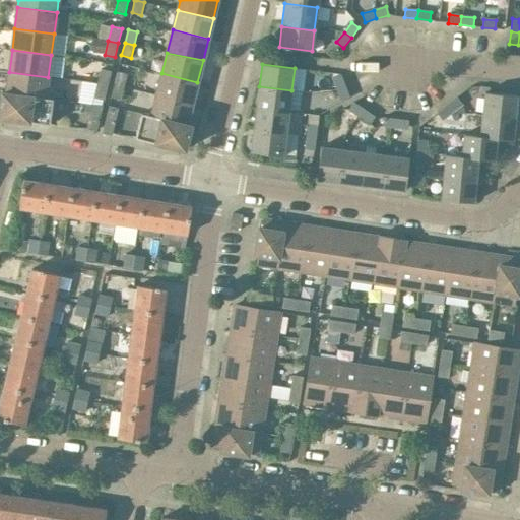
[(108,86),(111,72),(102,69),(98,83),(108,86)]
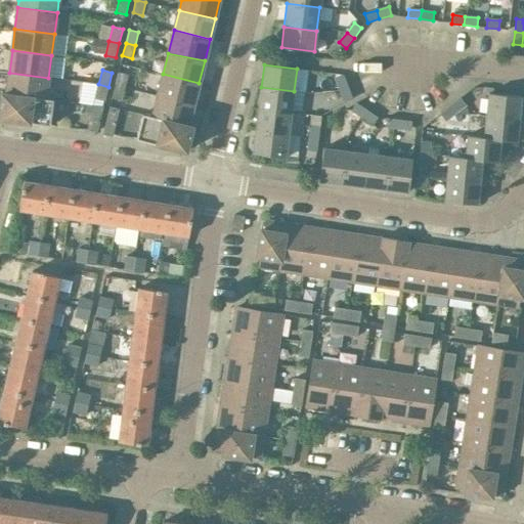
[(46,99),(48,78),(9,73),(6,94),(28,96),(46,99)]
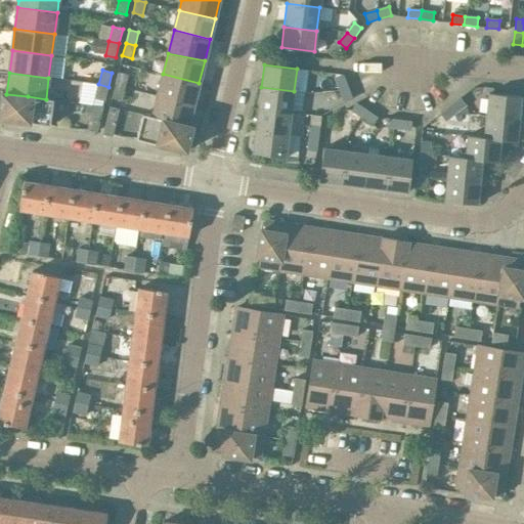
[(125,88),(128,75),(119,73),(115,85),(125,88)]
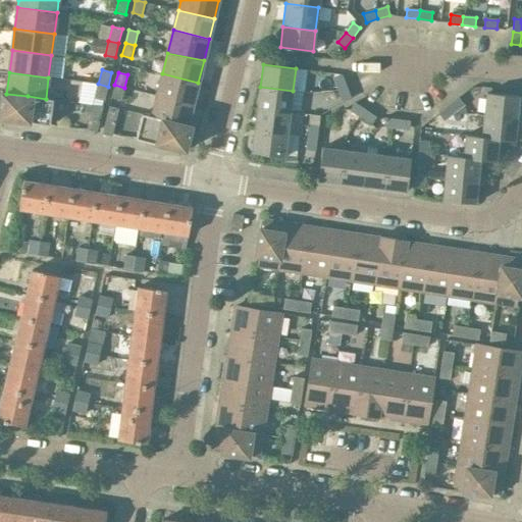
[(193,105),(198,83),(162,73),(157,96),(193,105)]
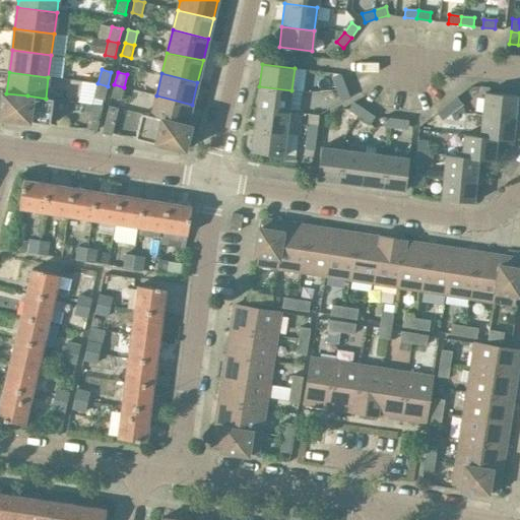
[(345,86),(340,74),(332,77),(336,89),(345,86)]
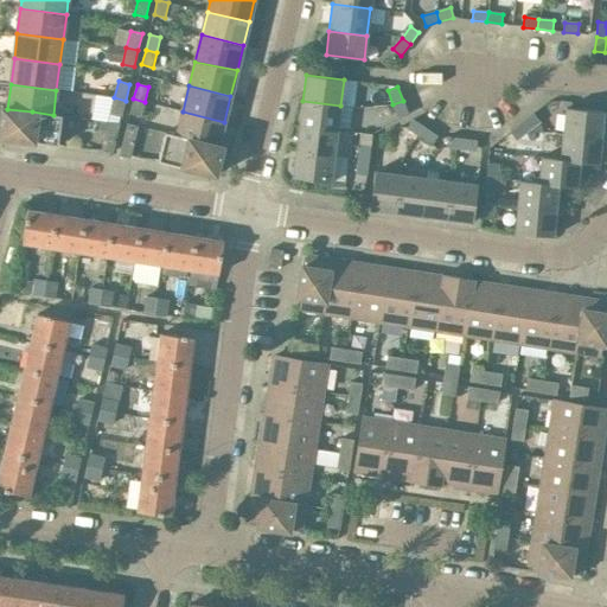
[(126,101),(114,97),(110,114),(122,117),(126,101)]
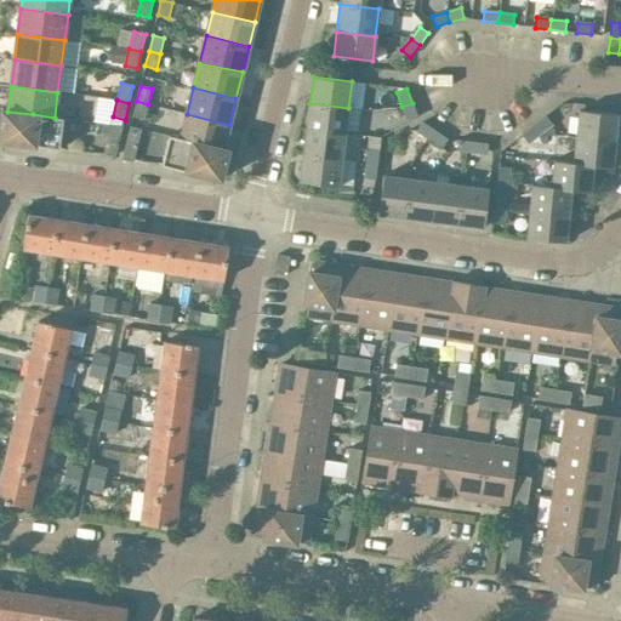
[(144,119),(148,104),(136,101),(132,117),(144,119)]
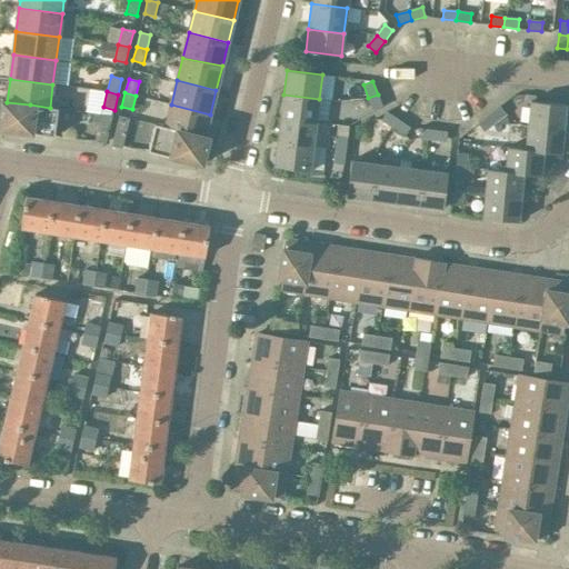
[(316,122),(319,99),(283,95),(280,118),(316,122)]
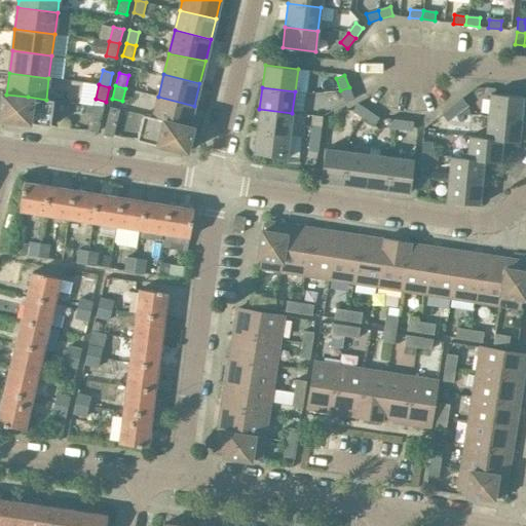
[(353,99),(349,87),(340,90),(345,103),(353,99)]
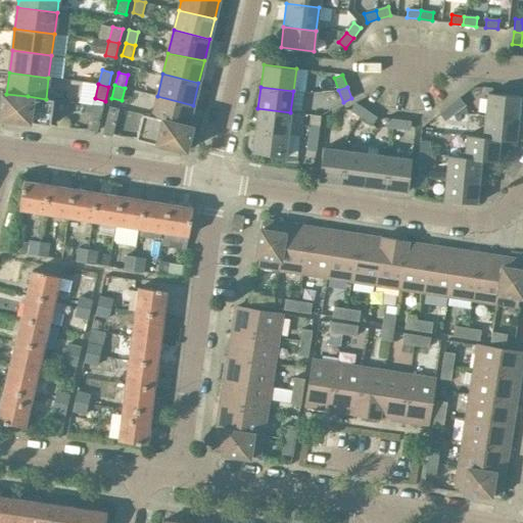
[(28,96),(6,94),(2,93),(0,108),(0,119),(25,122),(28,96)]
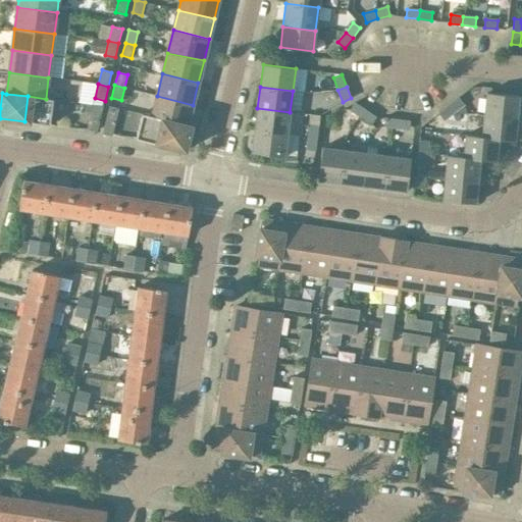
[(517,118),(519,96),(486,93),(483,115),(517,118)]
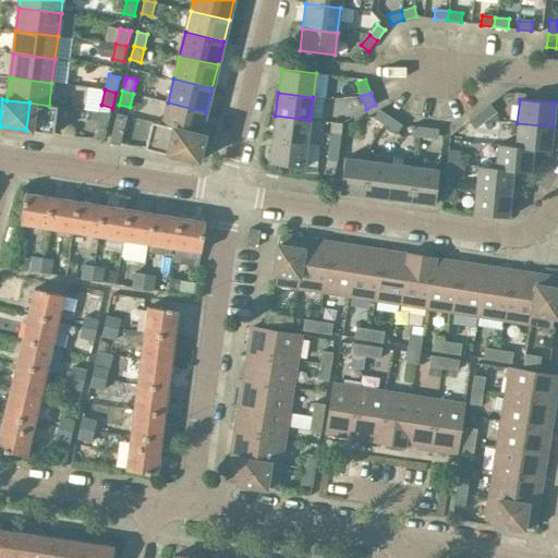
[(57,106),(49,106),(29,102),(26,130),(53,134),(57,106)]
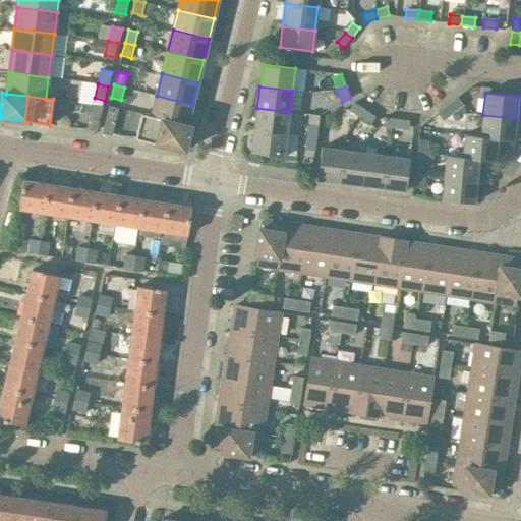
[(187,125),(192,105),(157,96),(152,116),(169,120),(187,125)]
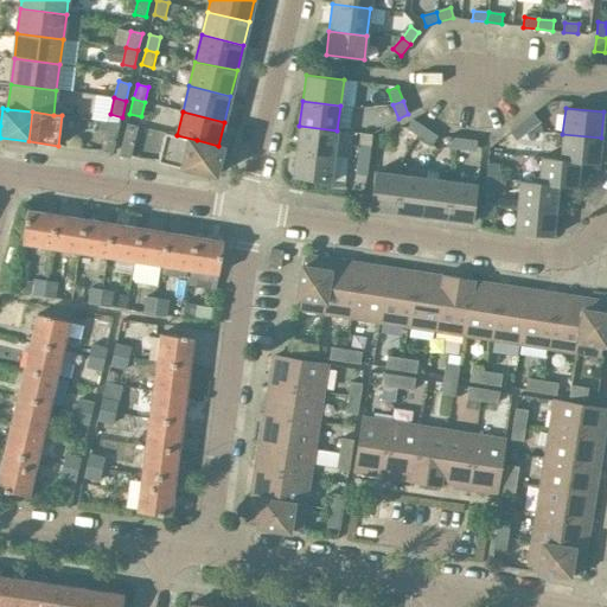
[(528,131),(540,122),(534,114),(522,122),(528,131)]
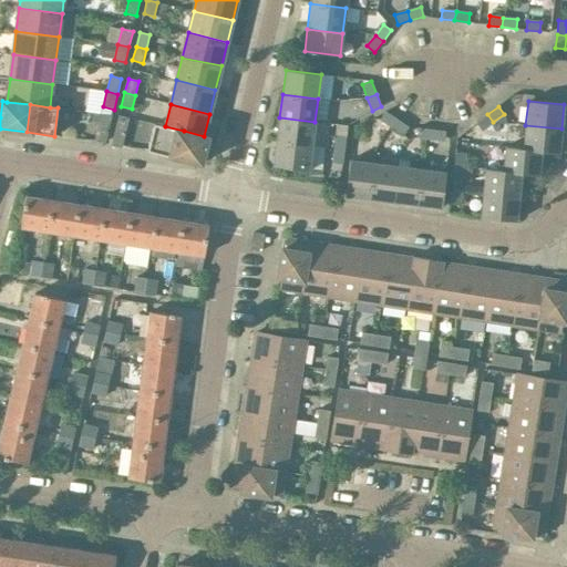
[(392,127),(397,120),(385,112),(381,120),(392,127)]
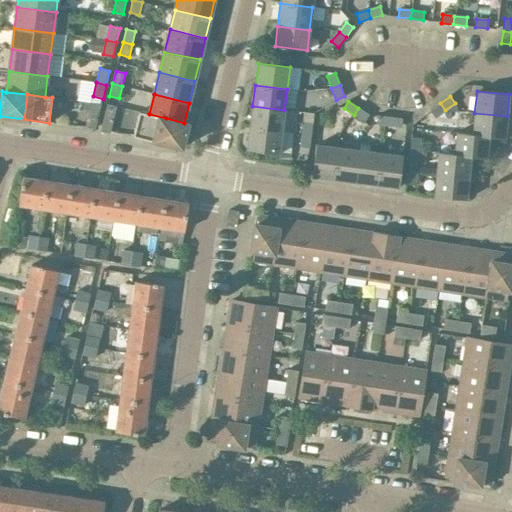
[(95,129),(101,105),(91,102),(85,127),(95,129)]
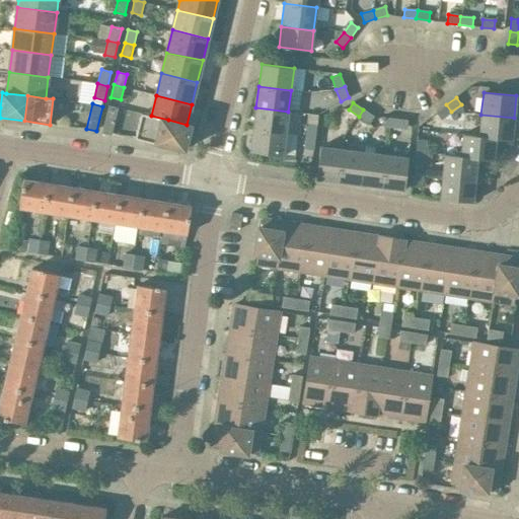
[(442,120),(451,112),(446,104),(436,113),(442,120)]
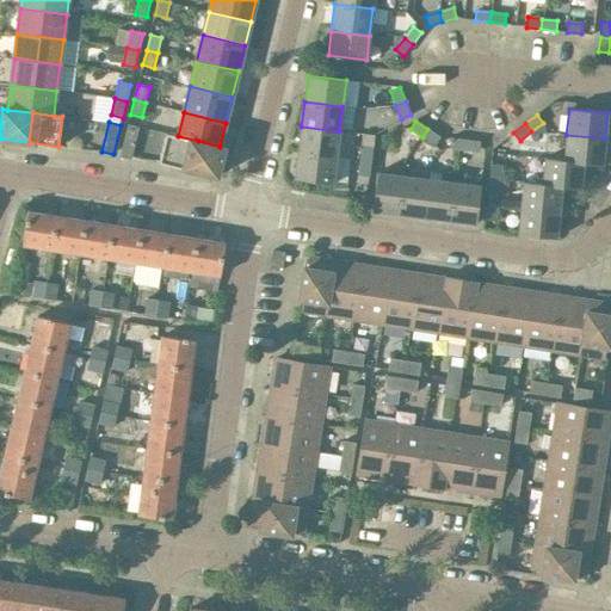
[(131,159),(140,128),(128,125),(119,156),(131,159)]
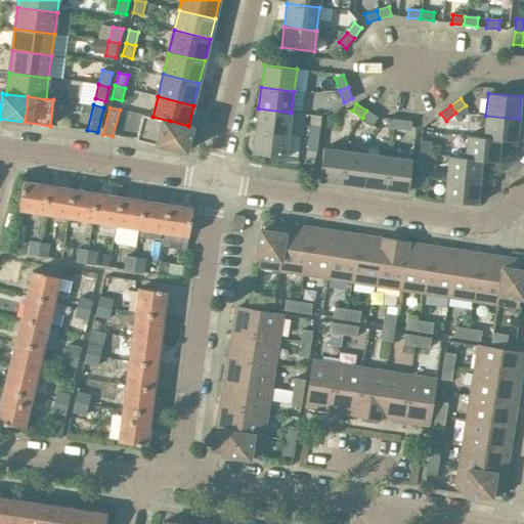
[(289,134),(291,113),(258,108),(255,130),(289,134)]
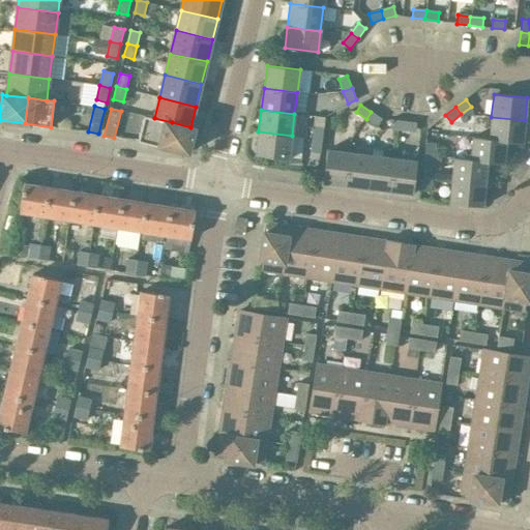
[(382,119),(371,112),(366,119),(377,126),(382,119)]
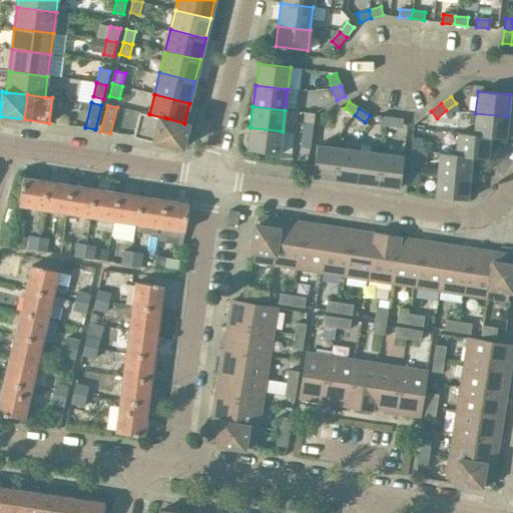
[(166,118),(149,114),(139,111),(133,136),(160,143),(166,118)]
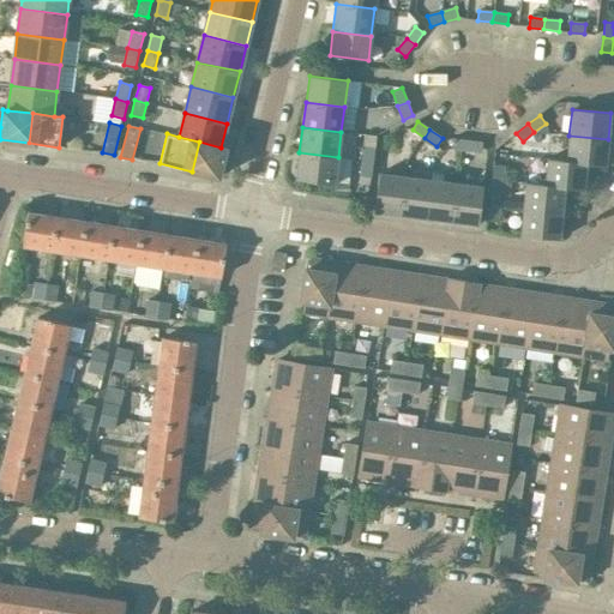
[(606,166),(608,139),(569,136),(566,161),(587,164),(606,166)]
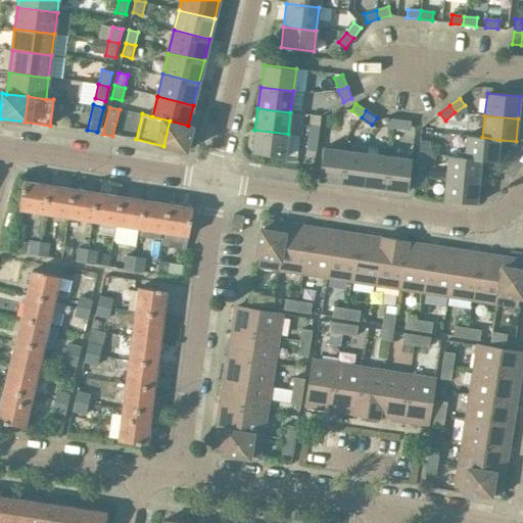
[(397,128),(398,120),(385,117),(384,127),(397,128)]
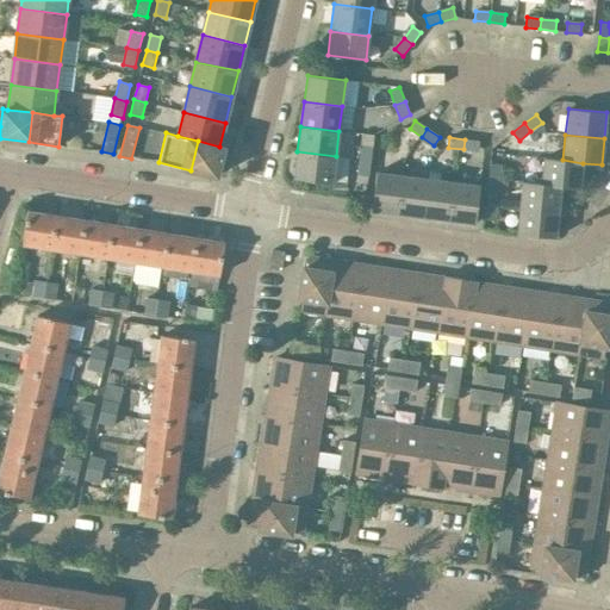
[(478,151),(479,141),(465,139),(464,149),(478,151)]
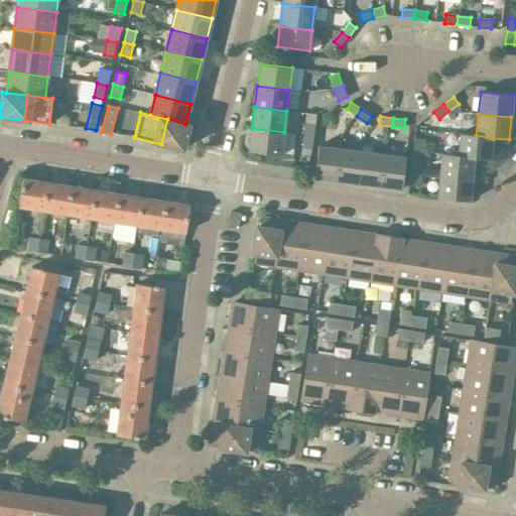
[(189,125),(185,124),(167,119),(161,144),(183,149),(189,125)]
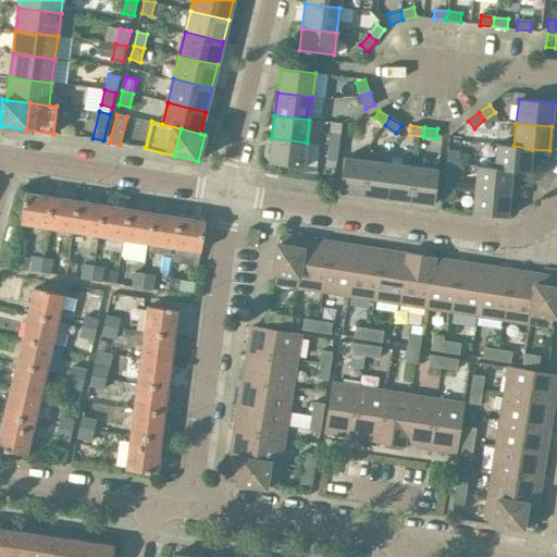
[(338,147),(339,134),(331,133),(329,146),(338,147)]
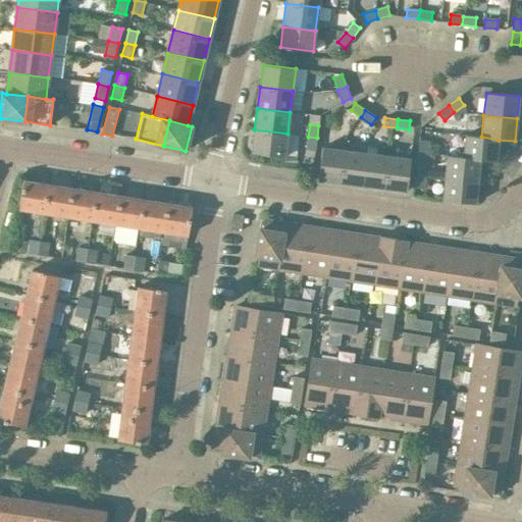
[(284,157),(288,134),(254,129),(252,152),(284,157)]
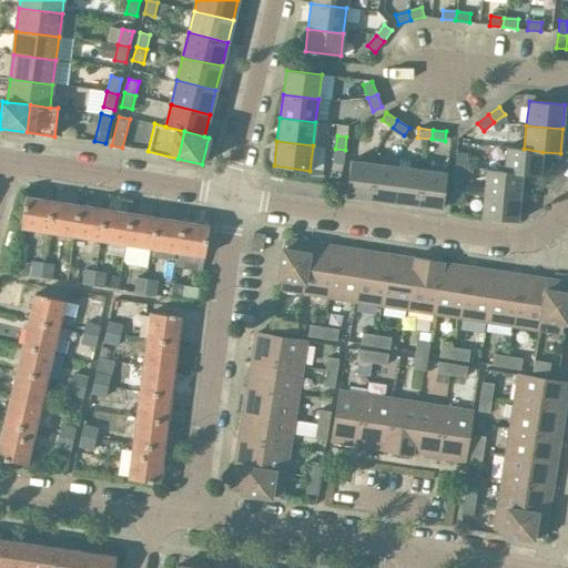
[(539,175),(543,152),(524,149),(506,146),(504,171),(523,173),(539,175)]
